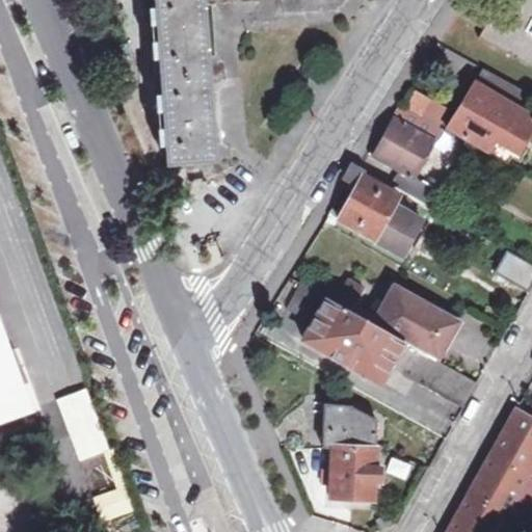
[(204,0),(153,0),(165,165),(214,162),(211,111),(207,45),(204,0)]
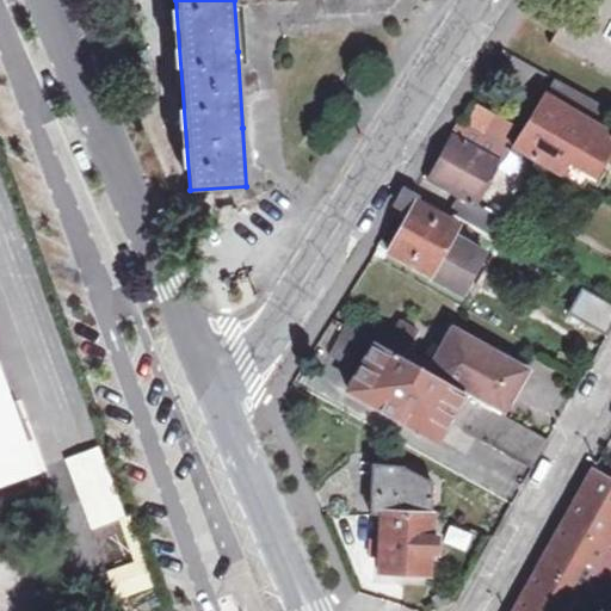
[(610,80),(610,0),(572,0),(545,43),(610,80)]
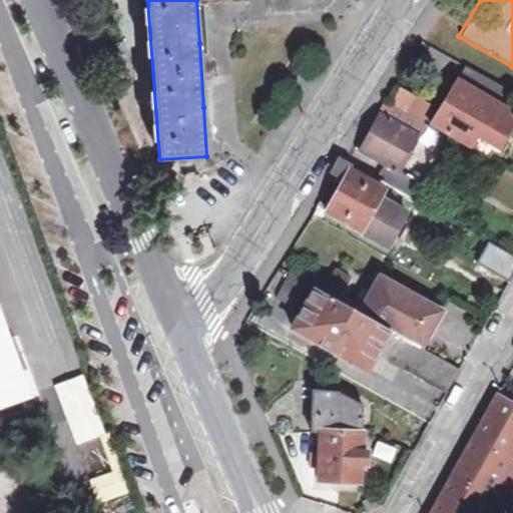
[(444,135),(468,149),(477,135),(499,147),(504,139),(507,133),(512,122),(512,112),(496,103),(505,88),(466,65),(431,127),(444,135)]
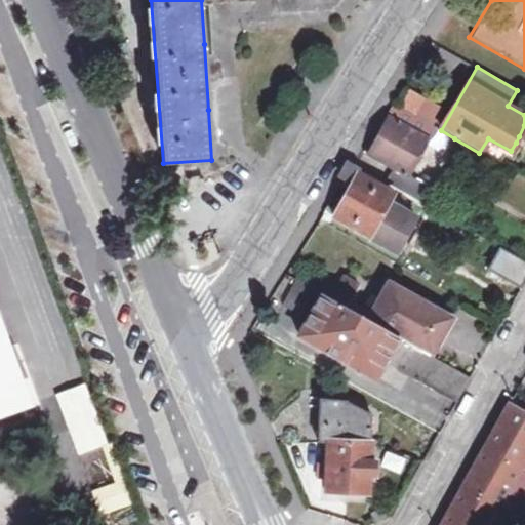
[(426,186),(407,175),(436,128),(398,107),(369,154),(385,162),(376,177),(416,201),(426,186)]
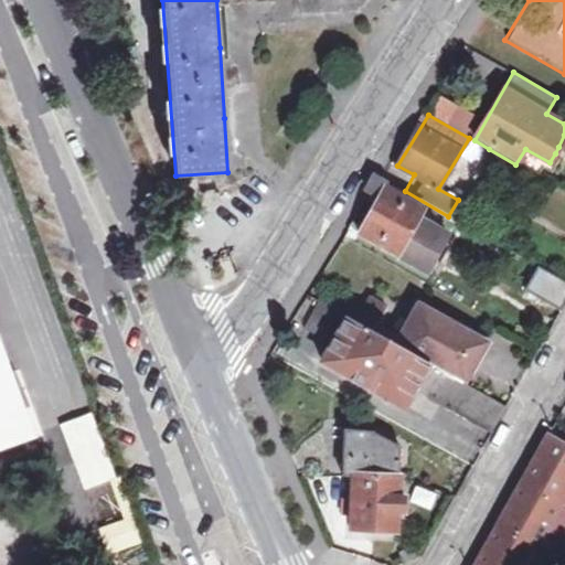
[(525,149),(515,164),(540,178),(550,162),(525,149)]
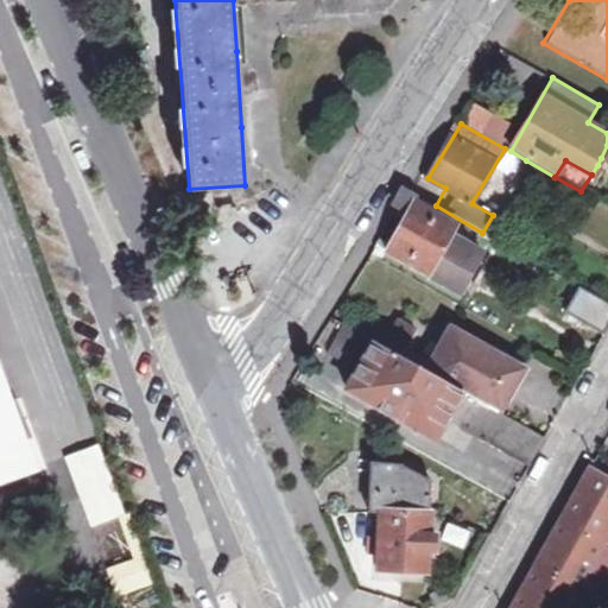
[(480,257),(449,238),(455,227),(413,202),(417,195),(411,191),(404,188),(393,206),(406,214),(388,244),(385,242),(381,249),(457,295),(464,283),(472,272),(480,257)]
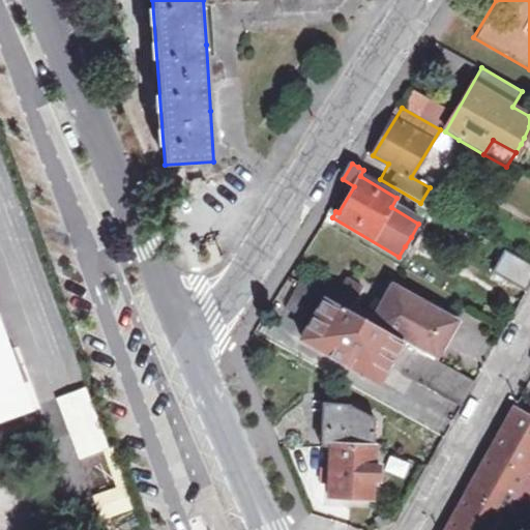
[(492,273),(524,292),(529,281),(529,265),(504,251),(492,273)]
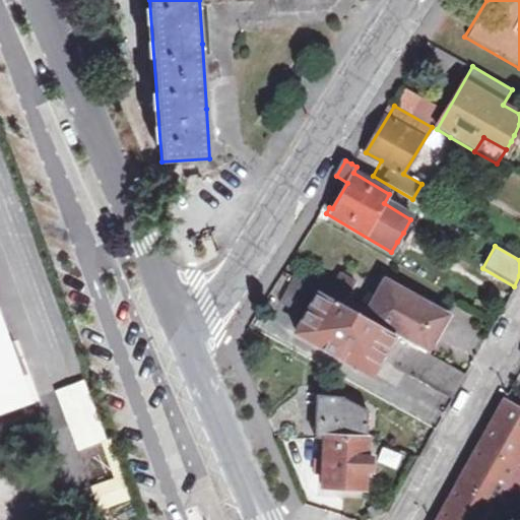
[(353,283),(338,274),(328,293),(342,302),(353,283)]
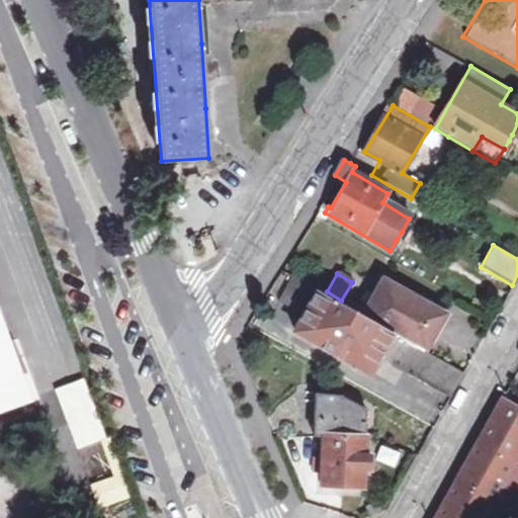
[(281,293),(294,300),(306,283),(292,275),(281,293)]
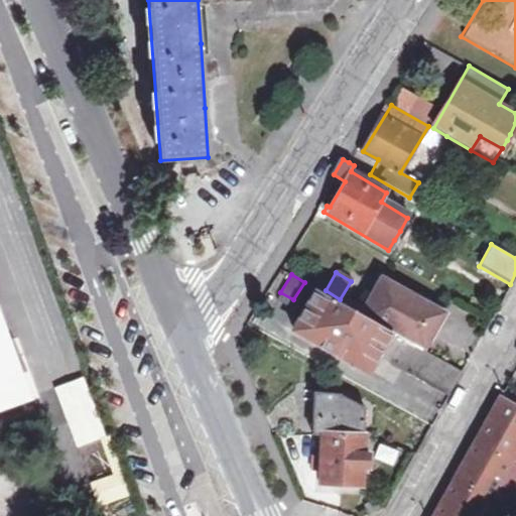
[(441,313),(382,279),(361,314),(421,350),(441,313)]
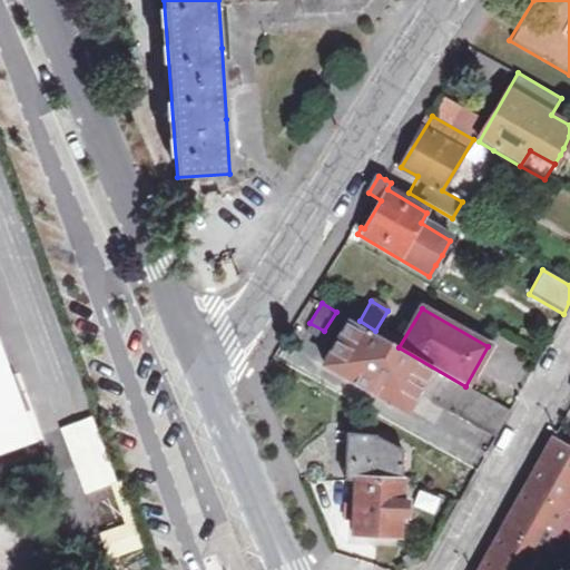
[(324,366),(405,413),(418,393),(494,438),(509,411),(465,386),(399,347),(351,320),(324,366)]
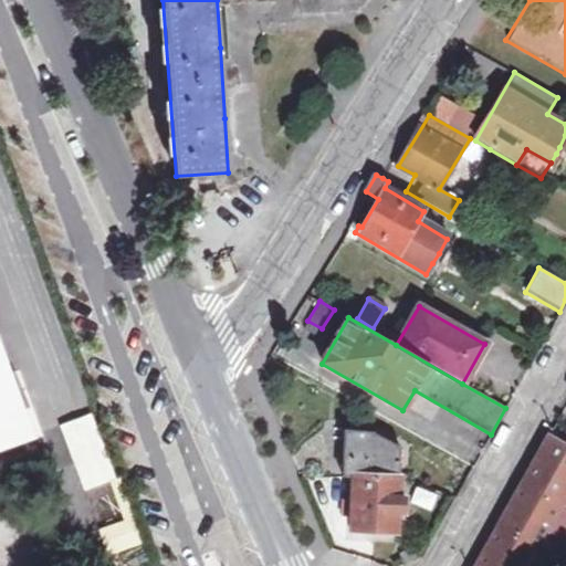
[(0,343),(0,447),(33,436),(0,343)]
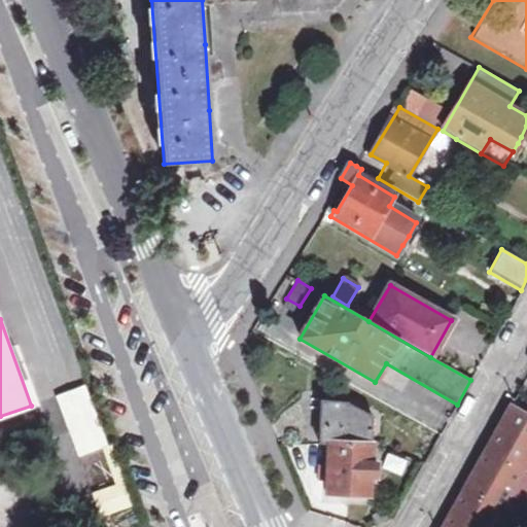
[(83,385),(56,395),(77,457),(100,450),(106,448),(83,385)]
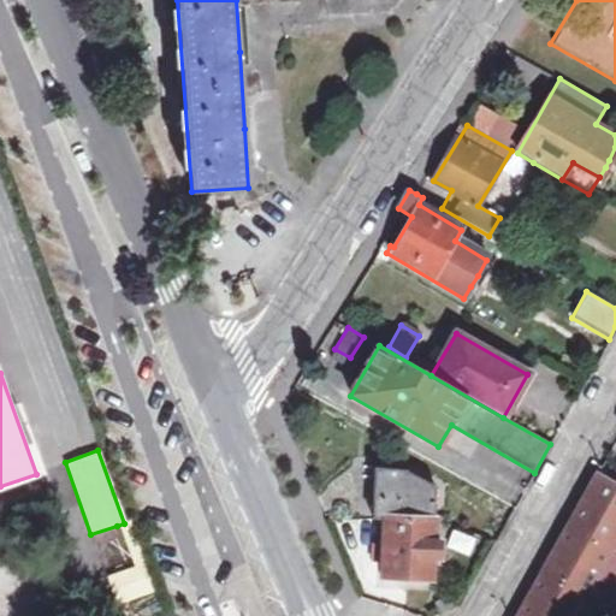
[(431,581),(431,563),(439,563),(440,540),(433,539),(433,517),(434,489),(408,472),(375,469),(373,502),(379,502),(379,520),(378,525),(384,525),(384,579),(431,581)]
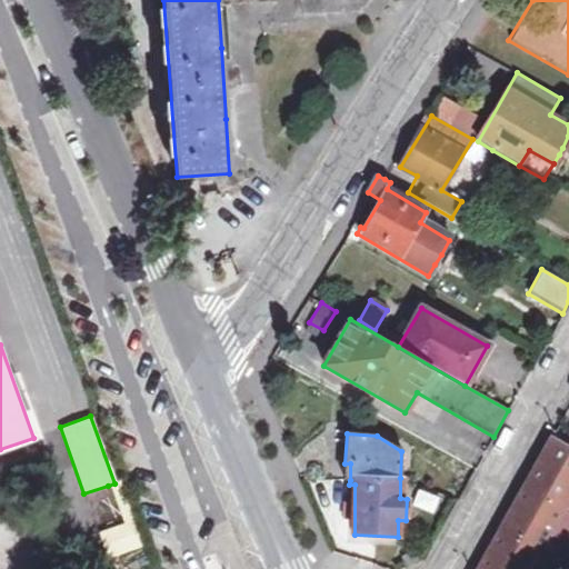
[(568,443),(568,445),(552,436),(525,485),(566,508),(568,501),(568,443)]
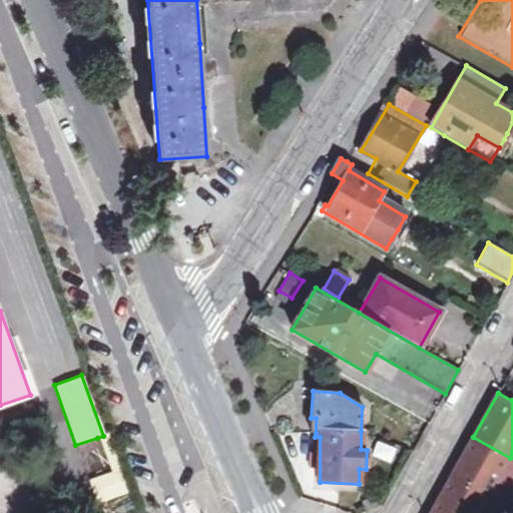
[(103,436),(97,438),(109,472),(88,479),(97,505),(131,493),(110,433),(103,436)]
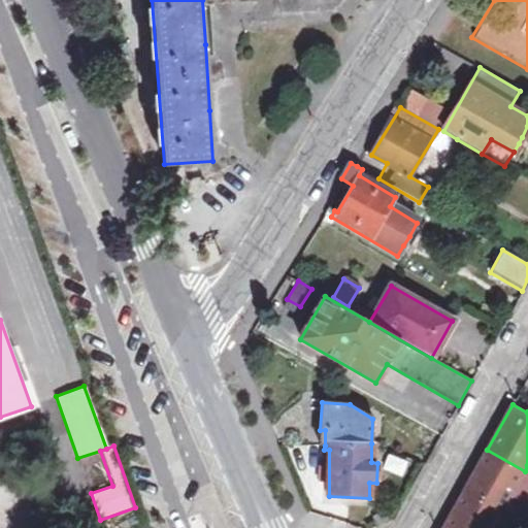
[(527,473),(525,471),(487,450),(442,527),(513,527),(516,524),(527,500),(527,473)]
